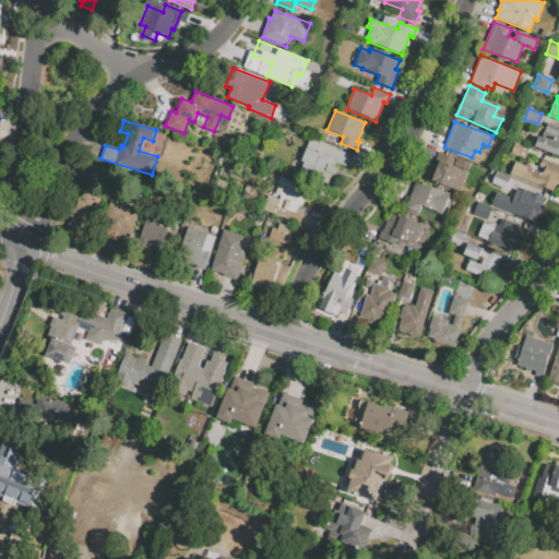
[(552,141),(555,135),(544,131),(547,122),(558,126),(558,155),(534,146),(538,135),(552,141)]
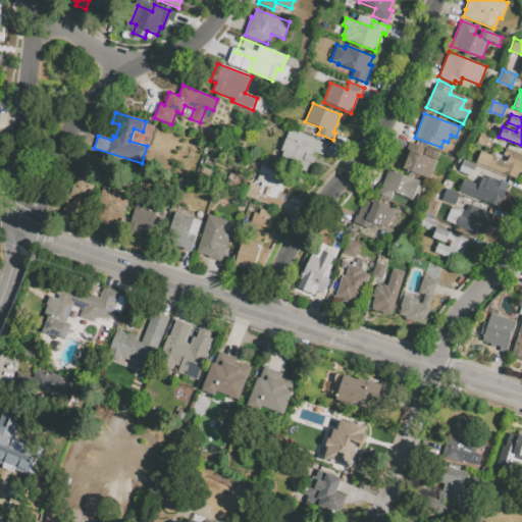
[(290,127),(314,138),(313,139),(325,143),(321,154),(314,152),(313,154),(315,156),(312,163),(303,160),(302,164),(278,155),(290,127)]
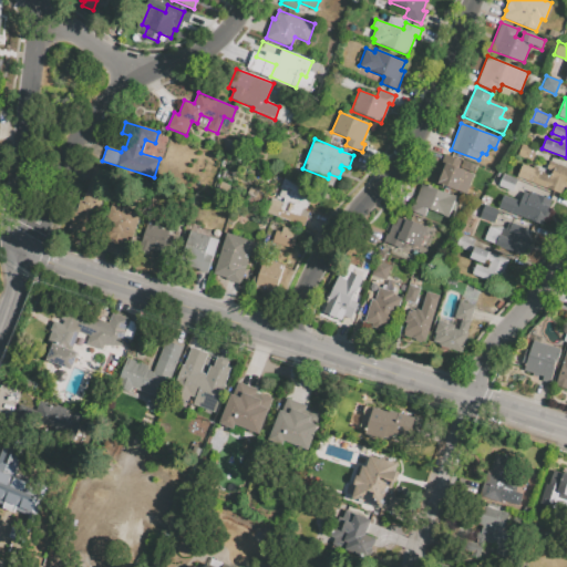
[(523,143),(536,148),(532,161),(517,155),(523,143)]
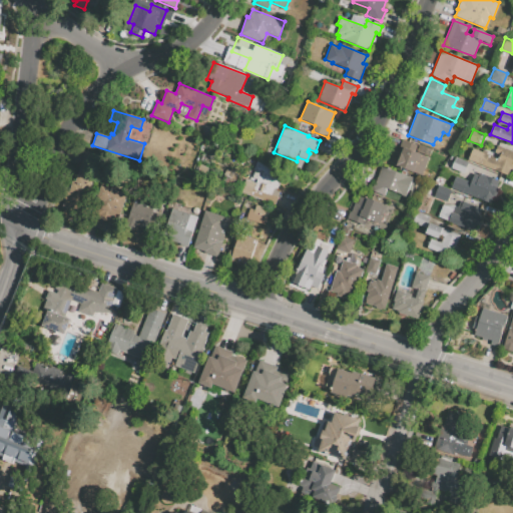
[(415,151),(428,157),(421,175),(395,165),(402,147),(400,146),(403,138),(418,144),(415,151)]
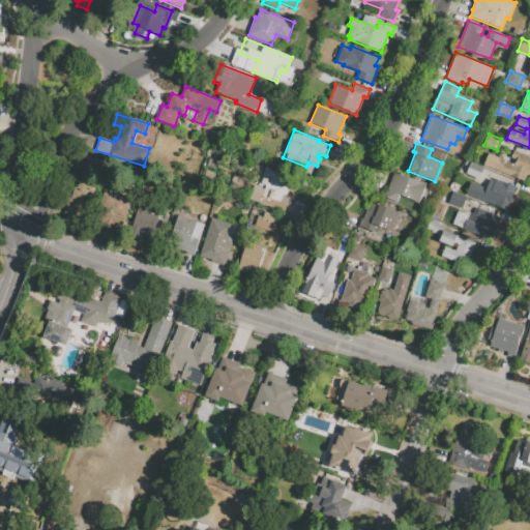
[(529,166),(524,182),(482,166),(488,152),(514,164),(517,159),(510,157),(513,149),(529,155),(529,166)]
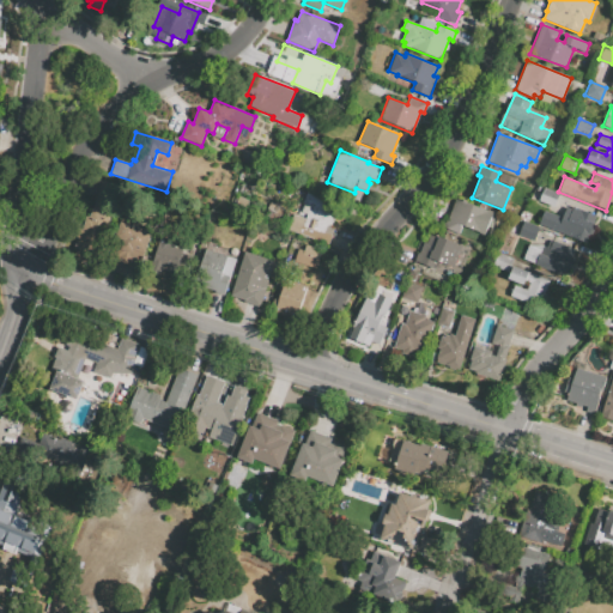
[(544,188),(559,195),(554,207),(539,201),(544,188)]
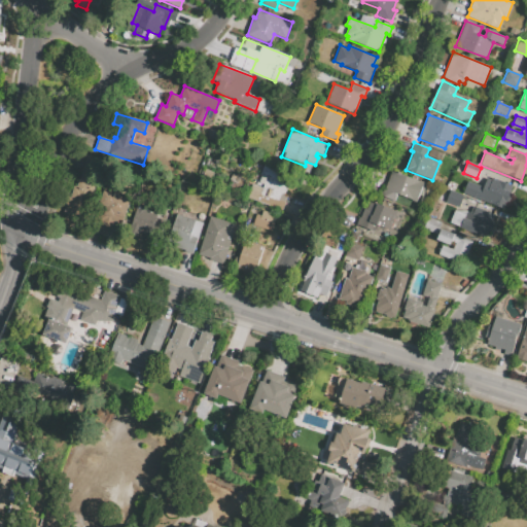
[(283,211),(247,197),(252,183),(262,187),(264,184),(256,182),(264,165),(291,176),(284,195),(288,196),(283,211)]
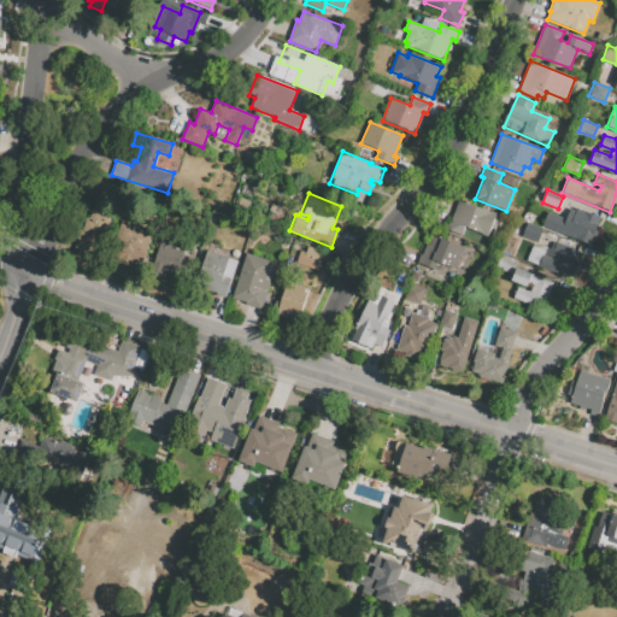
[(465,228),(462,235),(444,228),(447,218),(451,221),(459,199),(495,213),(487,236),(465,228)]
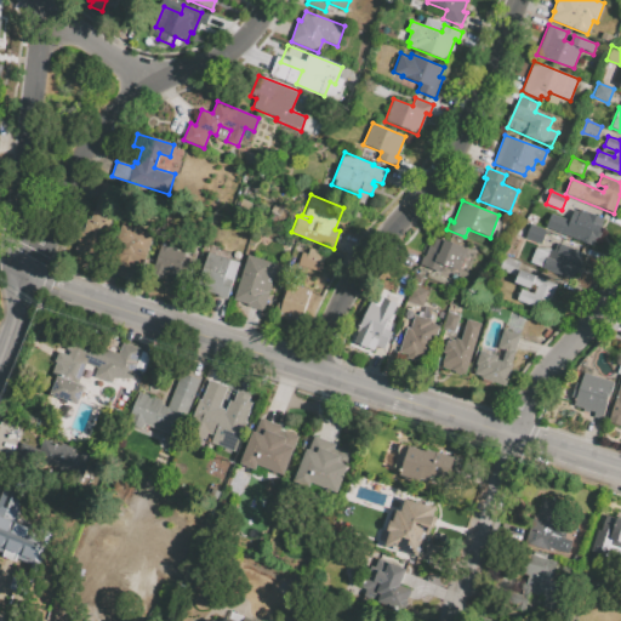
[(594,248),(564,235),(573,214),(579,216),(581,209),(605,218),(594,248)]
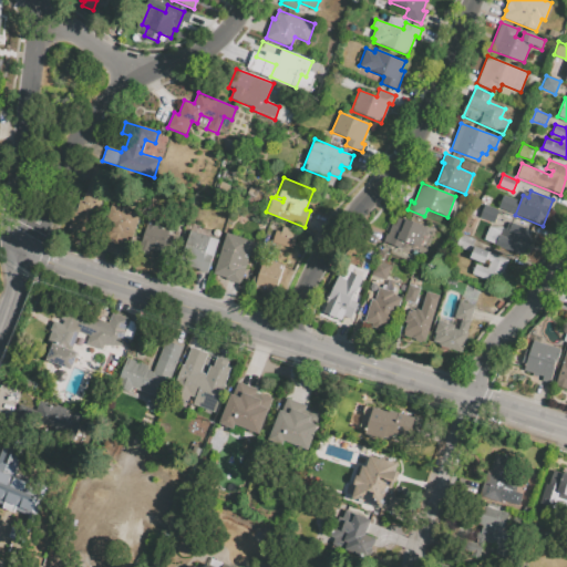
[(82,202),(85,203),(88,196),(105,202),(94,238),(82,235),(73,232),(70,230),(72,223),(78,206),(81,207),(82,202)]
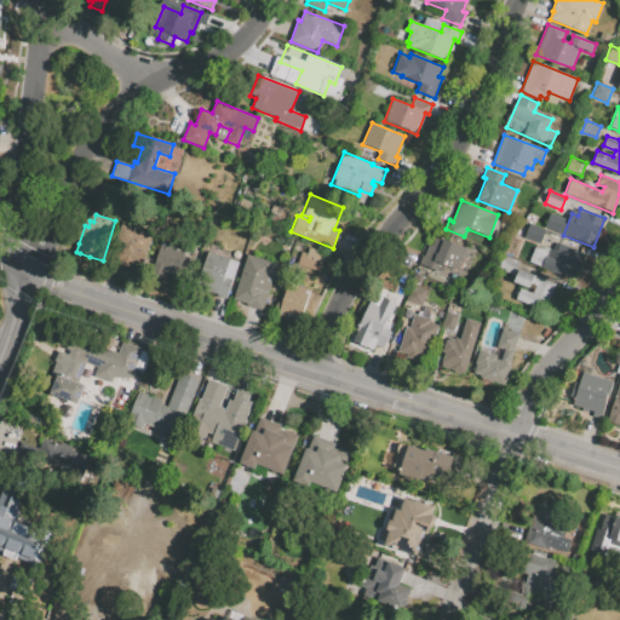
[(529,224),(545,230),(540,245),(523,237),(529,224)]
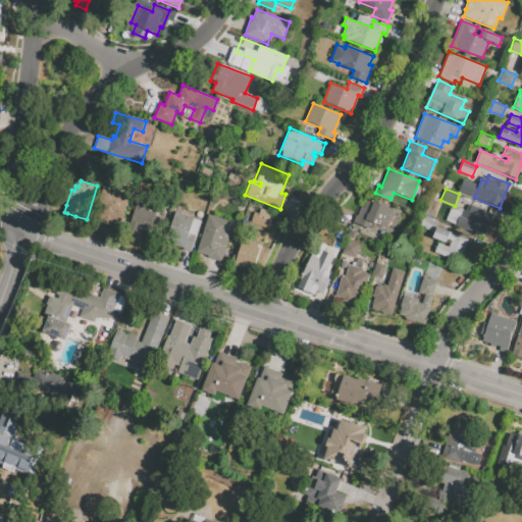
[(129,198),(120,228),(101,223),(107,206),(100,204),(104,190),(129,198)]
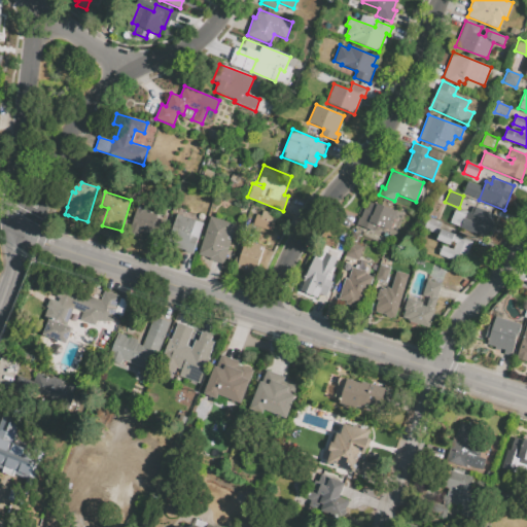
[(358,225),(367,200),(397,211),(390,231),(376,224),(373,232),(358,225)]
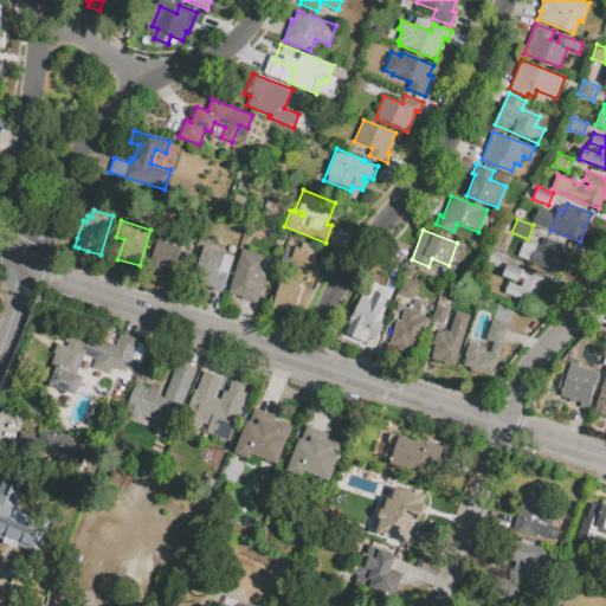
[(173,277),(147,269),(158,233),(184,242),(173,277)]
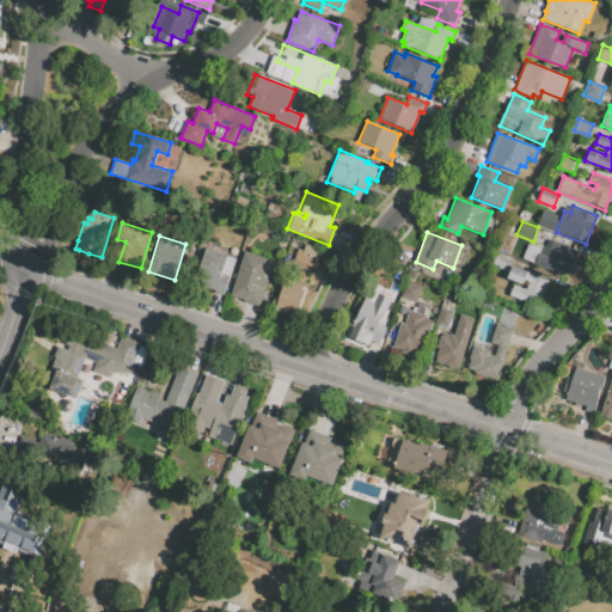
[(564,276),(533,263),(538,254),(552,259),(555,252),(546,249),(550,239),(575,250),(573,257),(574,258),(569,269),(568,269),(564,276)]
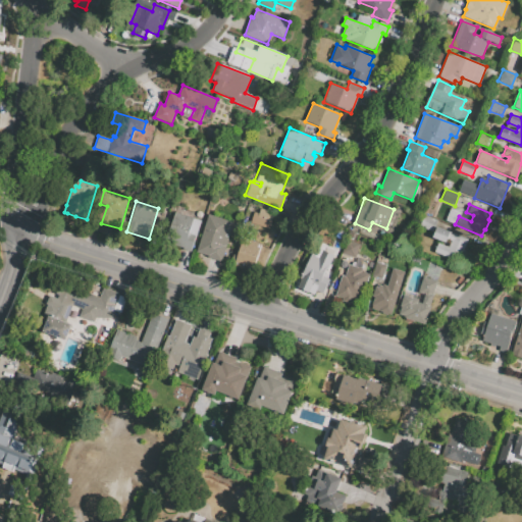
[(271,211),(250,209),(248,224),(269,226),(271,211)]
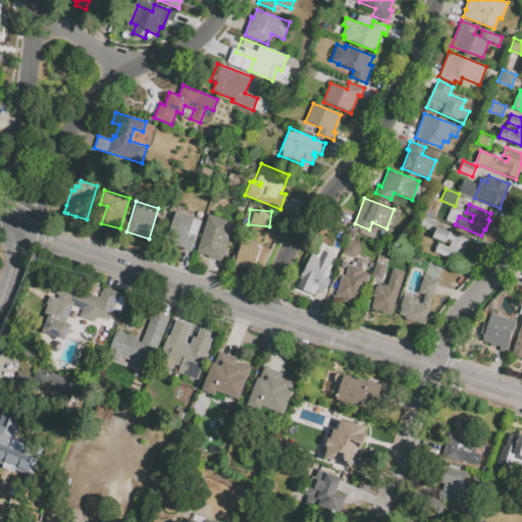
[(189,235),(196,237),(191,251),(165,244),(175,213),(194,218),(189,235)]
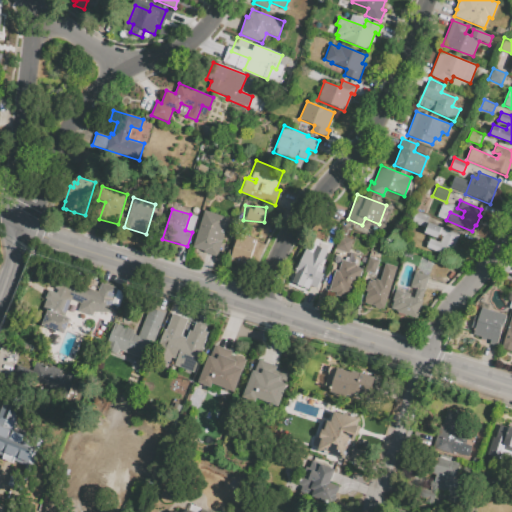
[(229,218),(217,257),(203,253),(204,252),(193,248),(204,211),(229,218)]
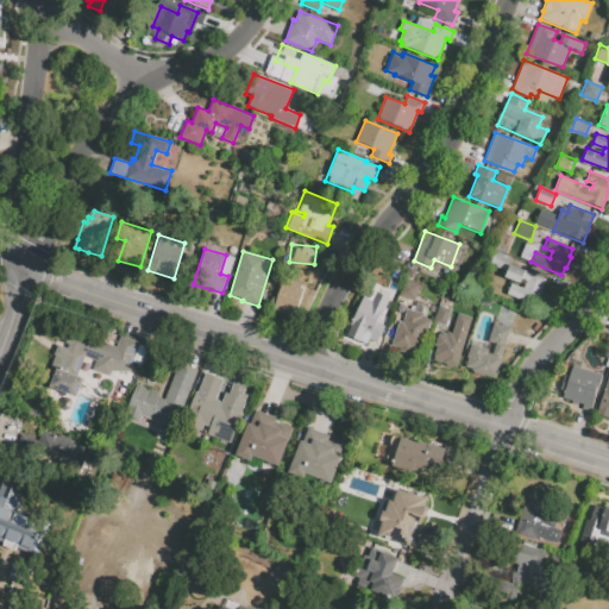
[(495,251),(509,257),(504,270),(489,264),(495,251)]
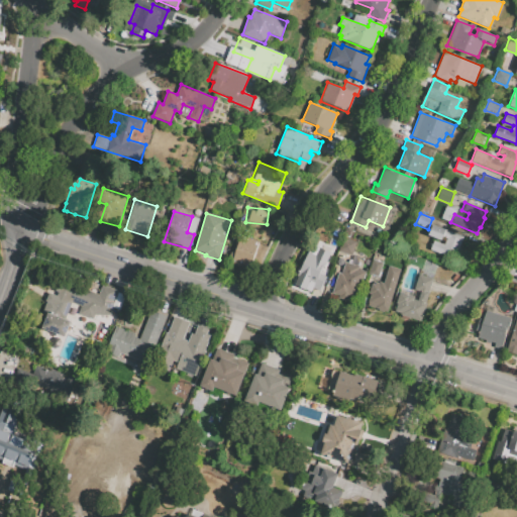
[(432,224),(444,229),(440,239),(428,234),(432,224)]
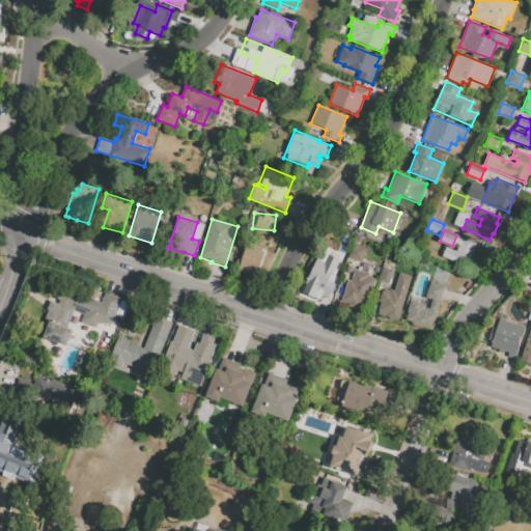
[(467,267),(442,256),(445,247),(456,251),(458,245),(454,243),(457,235),(476,243),(467,267)]
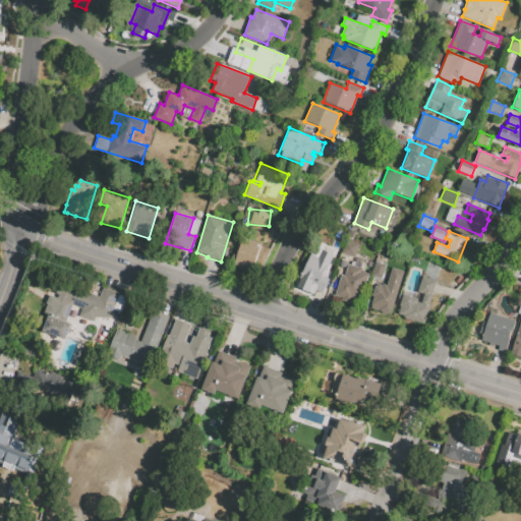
[(251,273),(233,267),(241,237),(261,243),(251,273)]
